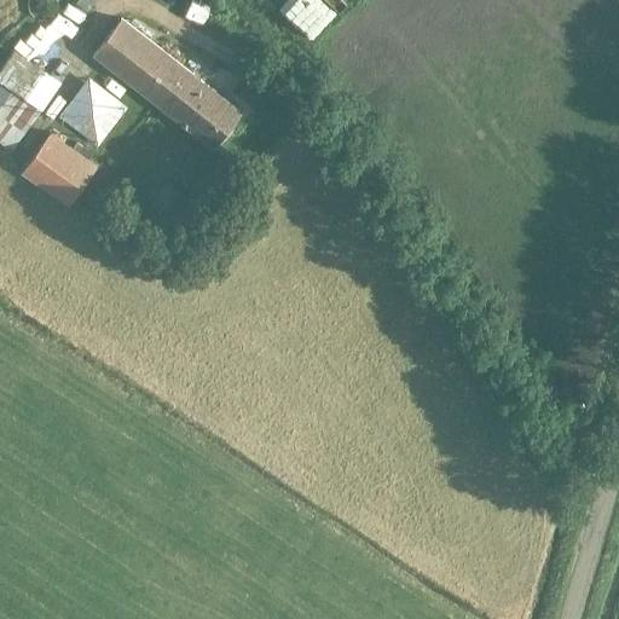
[(350,0),(288,0),(282,5),(301,34),(350,0)]
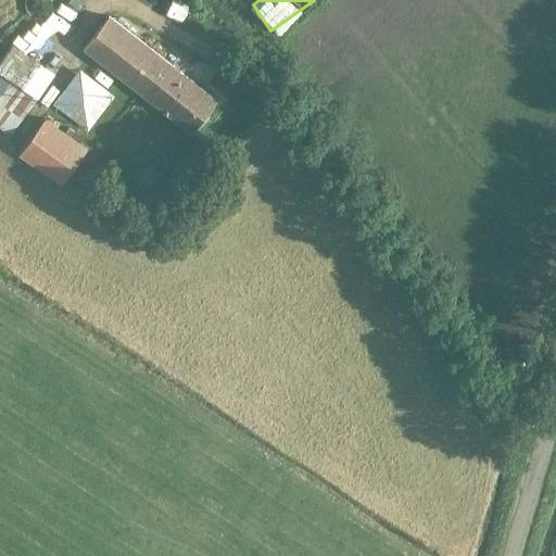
[(110,16),(84,47),(191,131),(215,100),(110,16)]
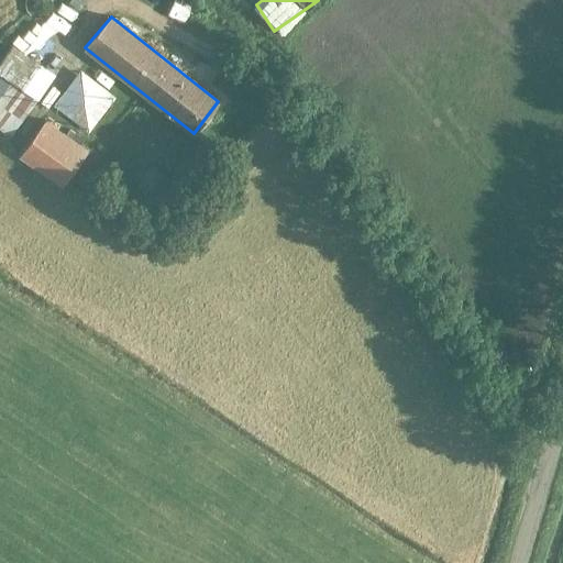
[(13,44),(0,64),(0,128),(12,136),(40,96),(41,97),(56,73),(13,44)]
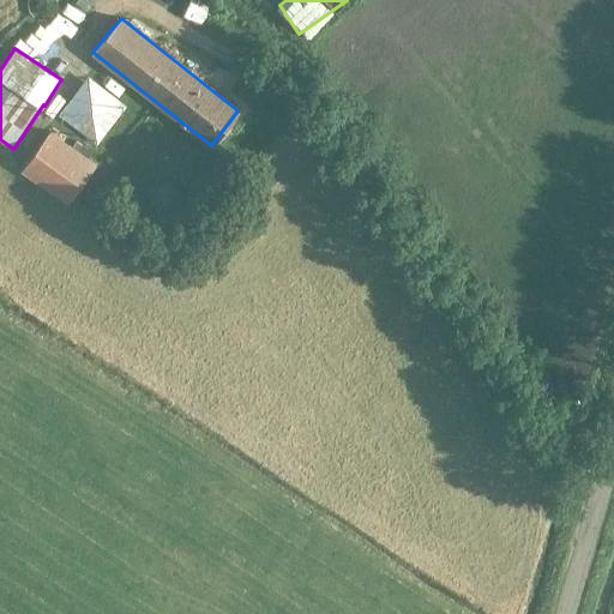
[(98,144),(127,106),(89,77),(60,114),(98,144)]
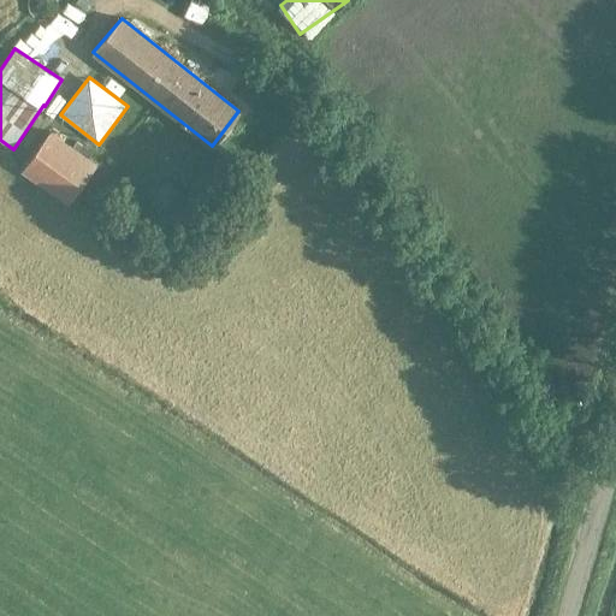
[(70,205),(98,166),(49,131),(22,171),(70,205)]
